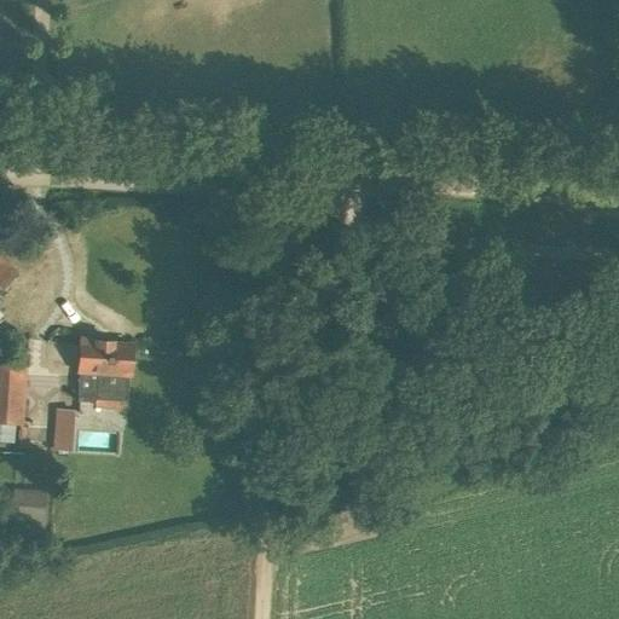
[(0,285),(5,290),(21,270),(0,254),(0,285)]
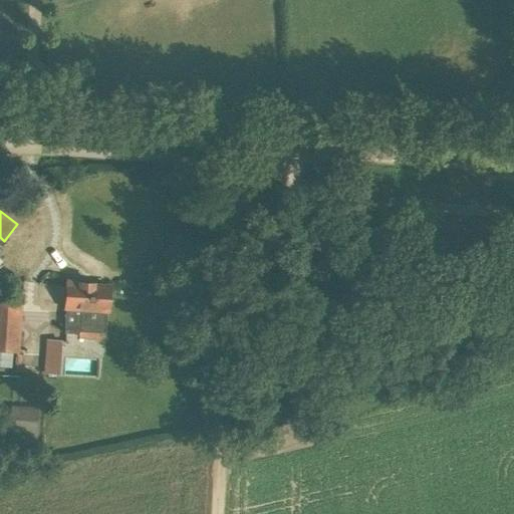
[(108,286),(93,285),(93,283),(68,282),(65,333),(79,333),(104,333),(107,310),(108,286)]
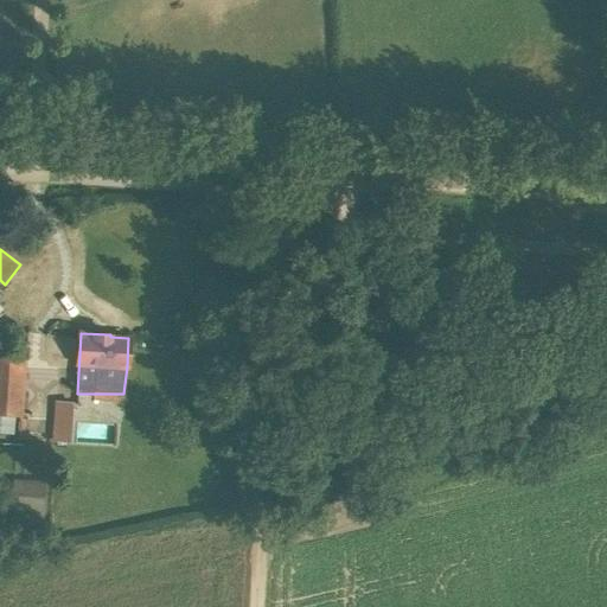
[(24,359),(0,357),(0,415),(20,416),(24,359)]
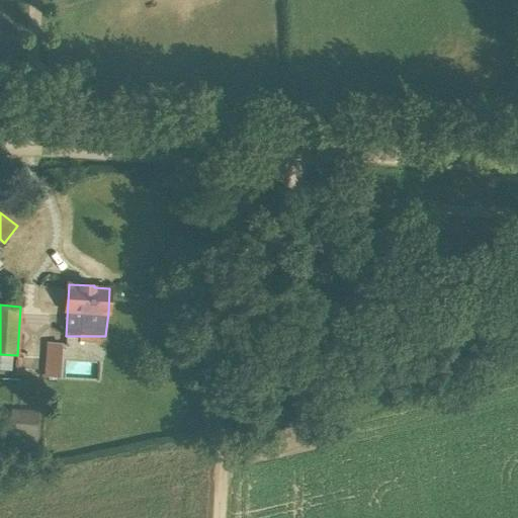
[(64,344),(46,342),(44,377),(61,378),(64,344)]
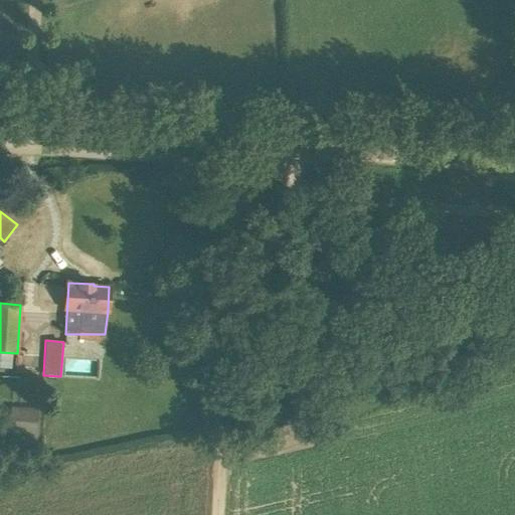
[(12,409),(10,432),(34,433),(36,411),(12,409)]
